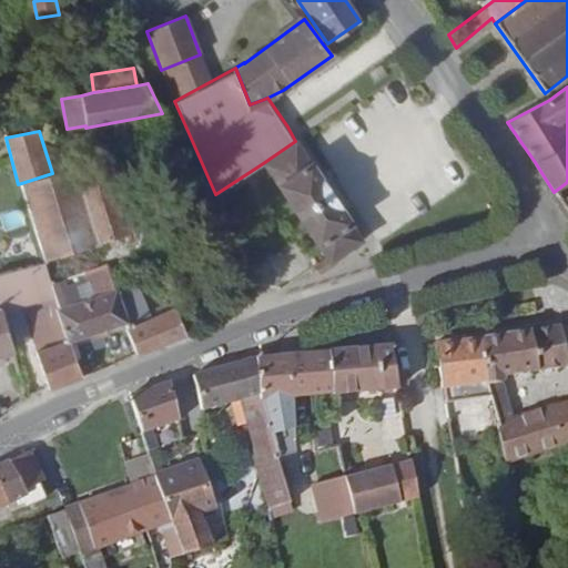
[(295,141),(263,163),(328,257),(363,235),(310,162),(295,141)]
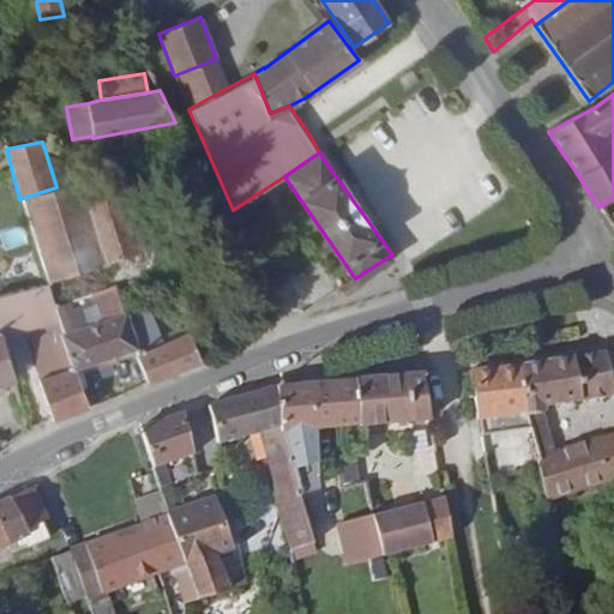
[(119,169),(78,181),(113,289),(152,277),(119,169)]
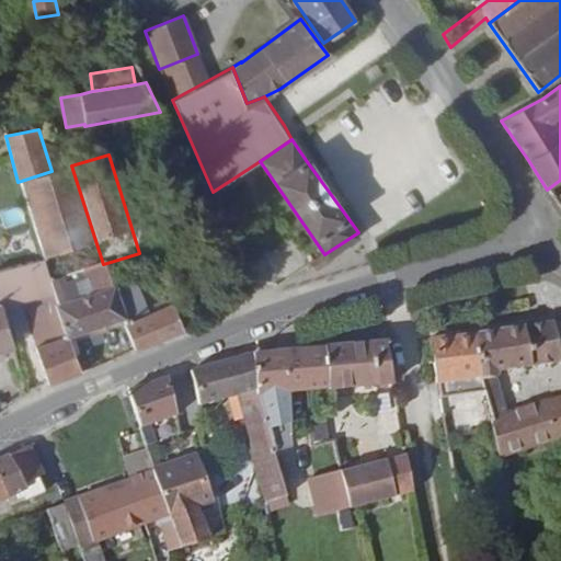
[(52,171),(18,182),(43,260),(49,282),(103,264),(71,165),(52,171)]
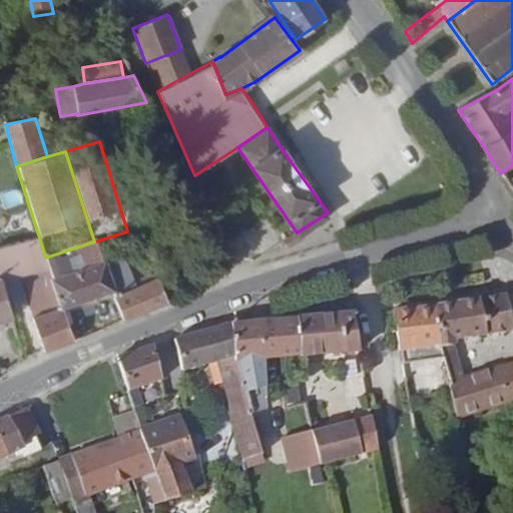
[(0,279),(1,282),(48,269),(45,258),(39,237),(0,246),(0,279)]
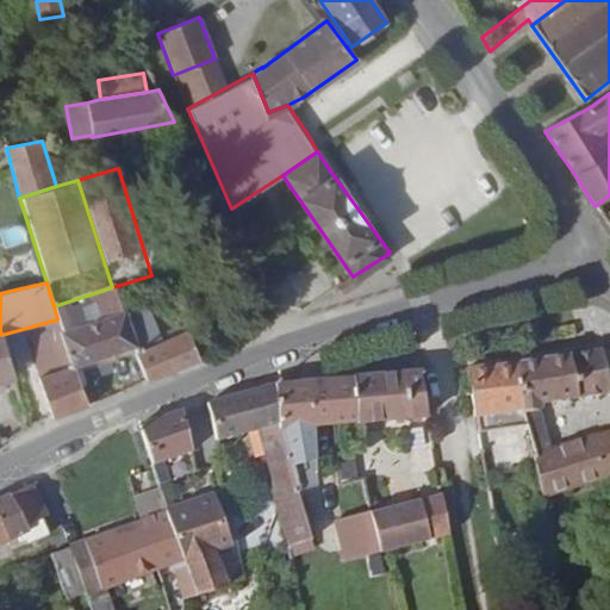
[(122,312),(62,332),(74,366),(134,347),(129,331),(122,312)]
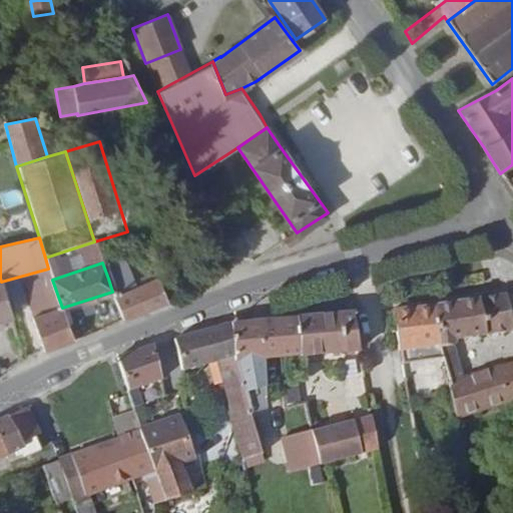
[(134,280),(130,269),(108,279),(112,292),(114,298),(138,288),(134,280)]
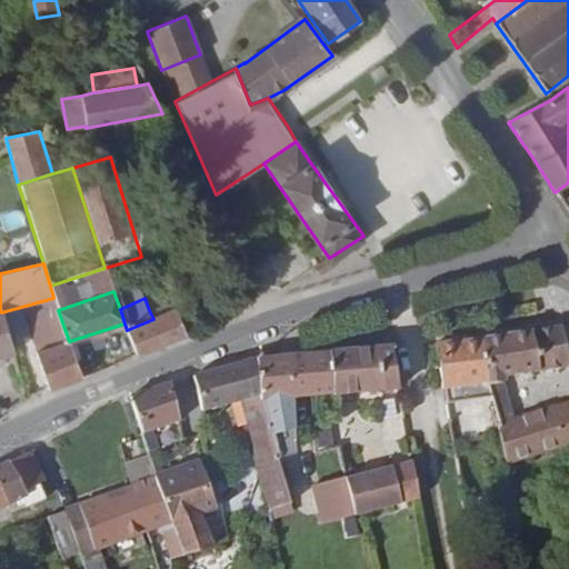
[(137,355),(186,335),(176,309),(167,302),(149,310),(153,319),(127,330),(137,355)]
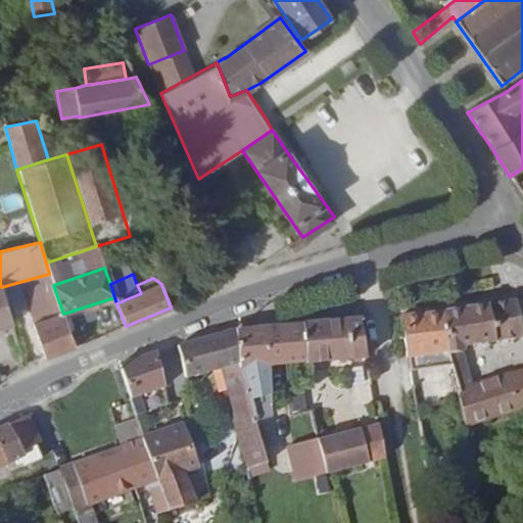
[(0,284),(0,327),(11,324),(1,287),(0,284)]
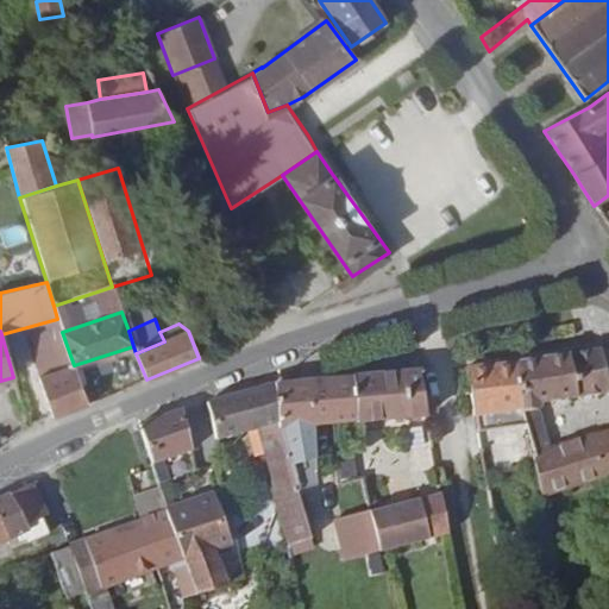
[(67,345),(32,357),(39,376),(38,376),(52,418),(88,405),(74,365),(67,345)]
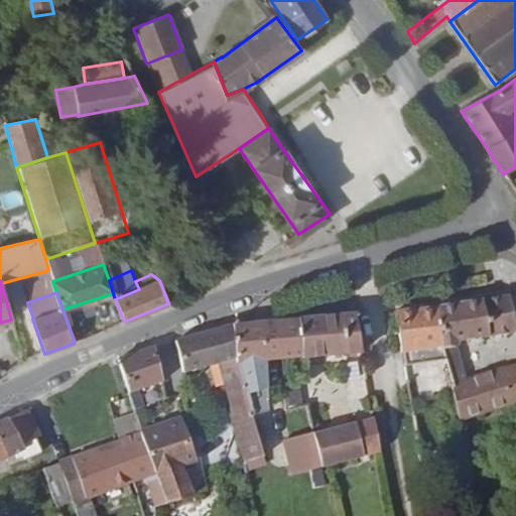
[(459,340),(515,332),(507,296),(435,306),(443,348),(446,359),(454,382),(466,378),(458,348),(459,340)]
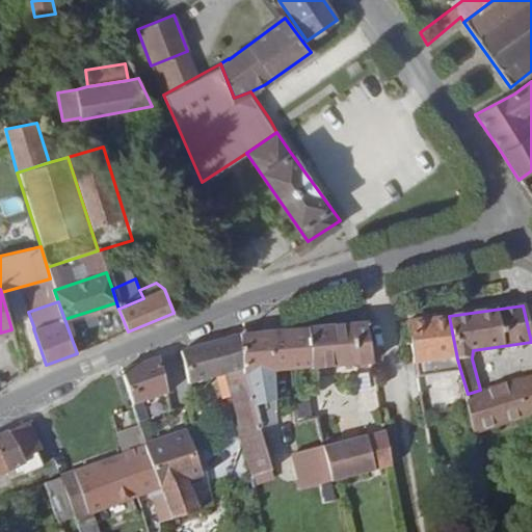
[(449,316),(407,320),(418,376),(460,370),(457,358),(449,316)]
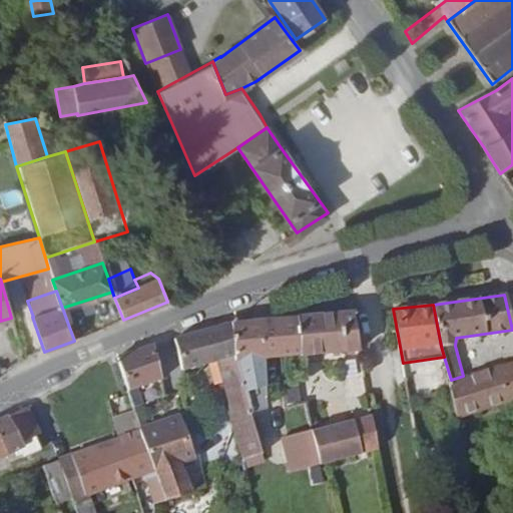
[(353,312),(297,317),(301,356),(360,350),(353,312)]
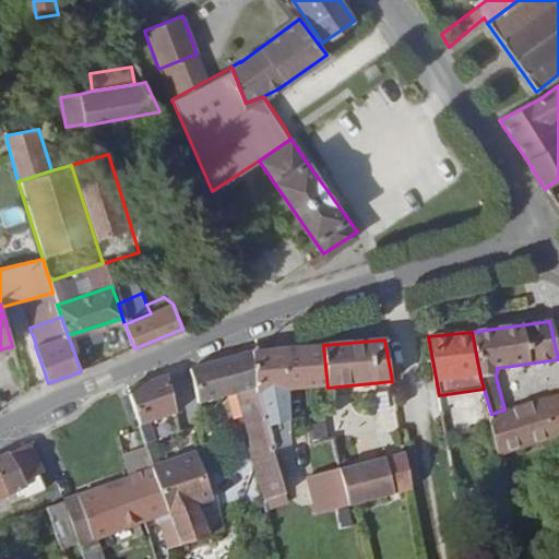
[(258,394),(307,389),(328,388),(323,345),(253,352),(256,389),(258,394)]
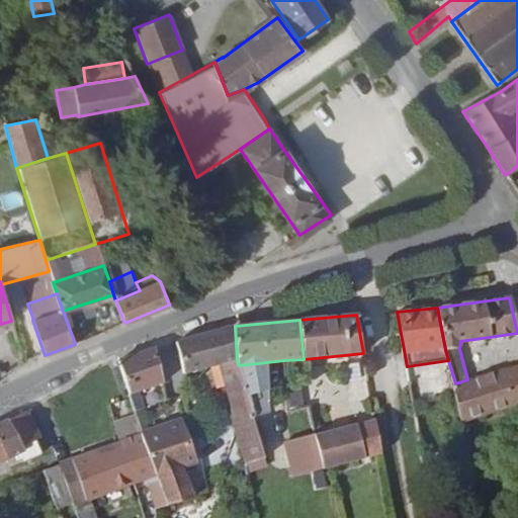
[(235,326),(177,344),(184,375),(219,365),(225,387),(244,382),(239,365),(237,360),(235,326)]
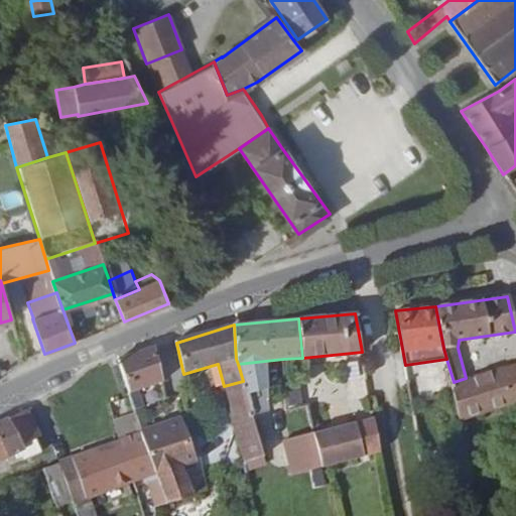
[(155,347),(118,359),(129,393),(163,381),(155,347)]
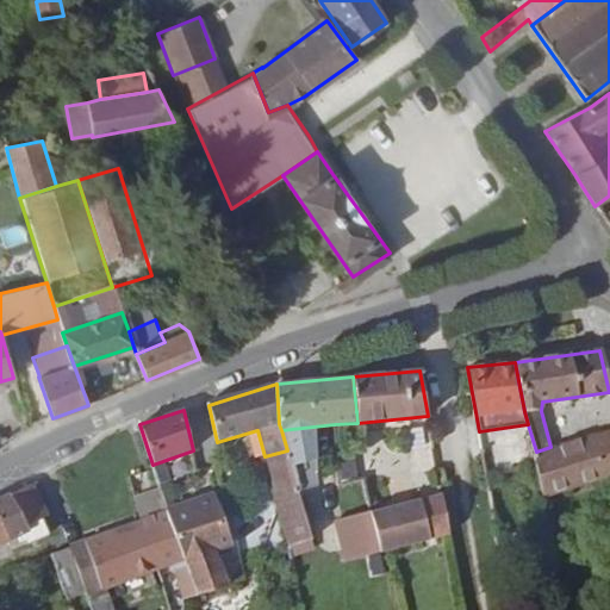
[(536,452),(530,454),(545,496),(609,474),(609,428),(551,447),(536,452)]
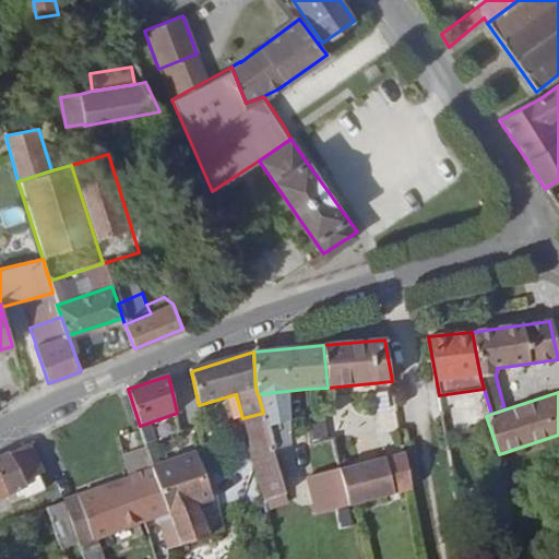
[(321,397),(307,399),(308,415),(322,413),(321,397)]
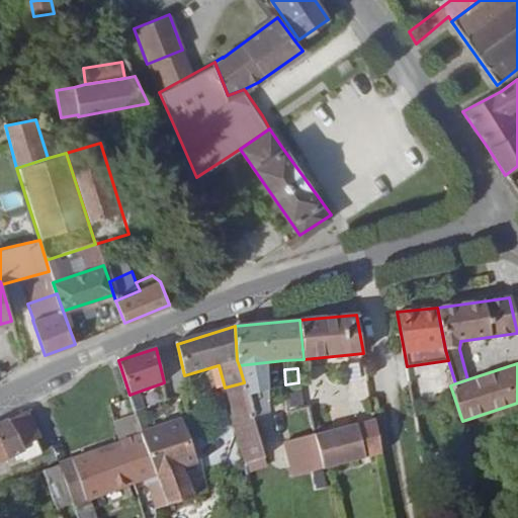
[(298,382),(285,384),(287,412),(289,411),(304,408),(300,381),(298,382)]
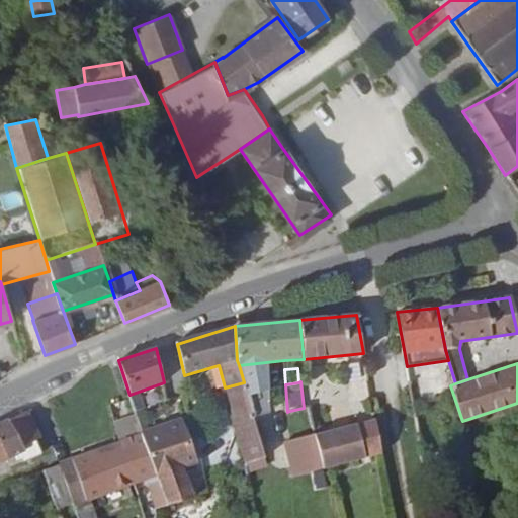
[(244,382),(225,387),(233,415),(251,410),(244,382)]
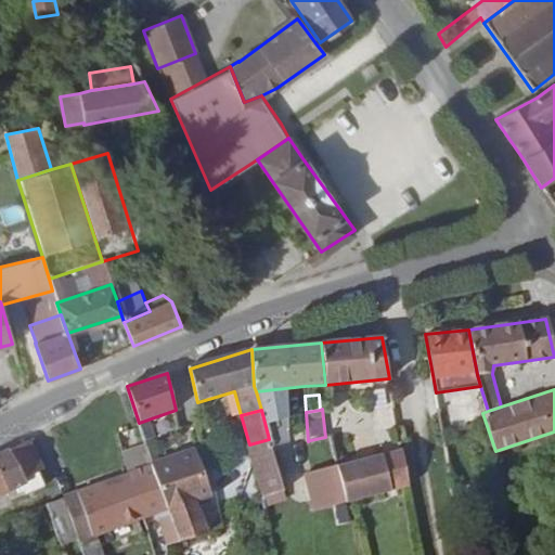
[(325,437),(310,440),(312,460),(335,454),(332,435),(325,437)]
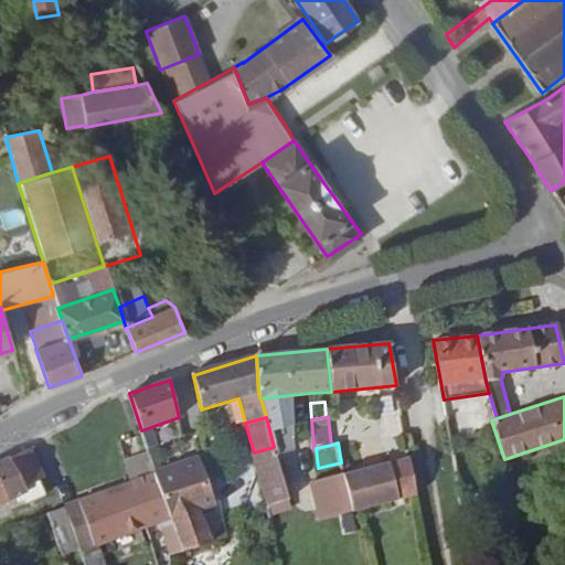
[(274,447),(254,452),(269,507),(289,502),(274,447)]
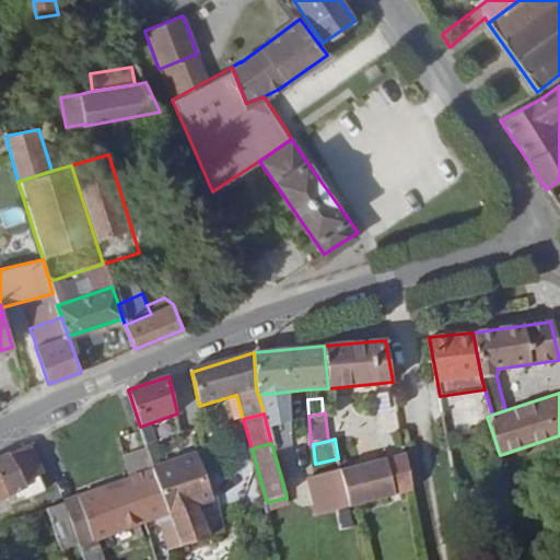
[(19,499),(26,496),(27,498),(44,491),(38,477),(46,475),(30,444),(9,453),(27,488),(16,493),(19,499)]
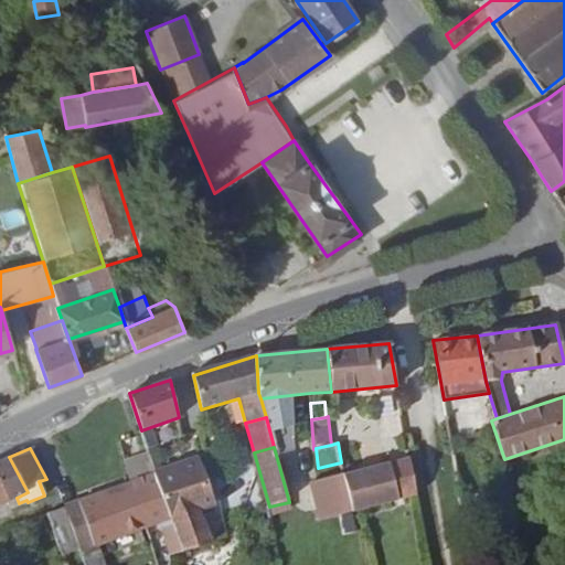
[(9,457),(0,461),(0,482),(10,502),(17,498),(28,492),(9,457)]
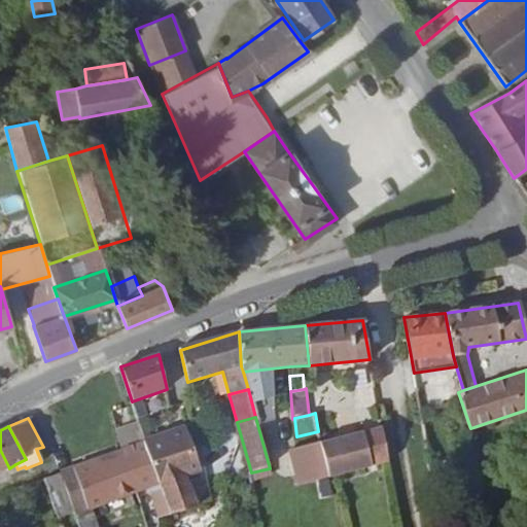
[(201,468),(185,428),(144,442),(159,483),(186,475),(201,468)]
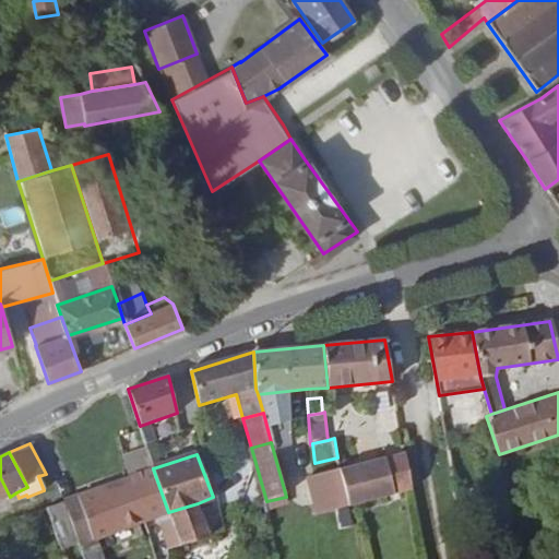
[(411,490),(404,454),(383,459),(393,496),(411,490)]
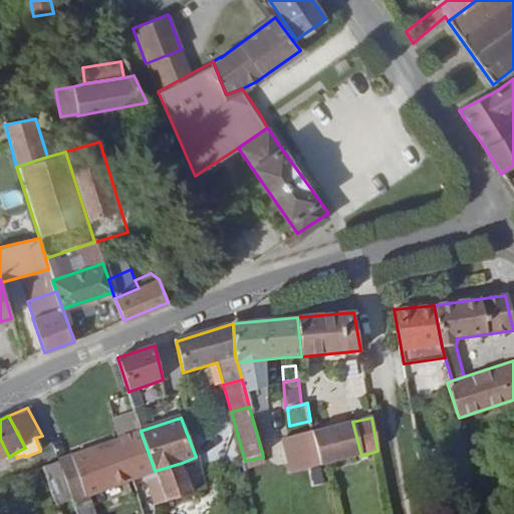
[(323,466),(361,456),(352,422),(352,421),(314,432),(323,465),(323,466)]
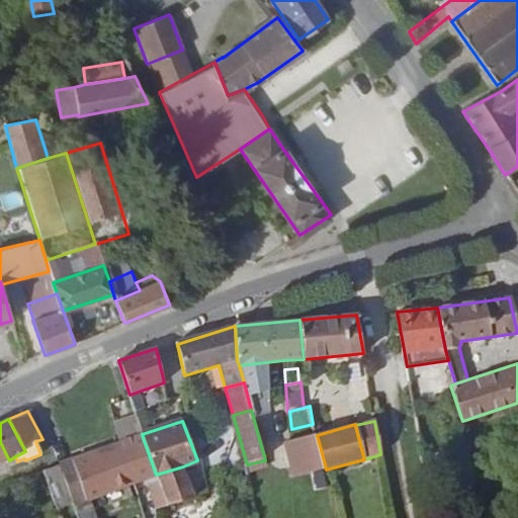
[(74,504),(78,517),(96,517),(89,500),(156,475),(142,434),(73,459),(60,465),(74,504)]
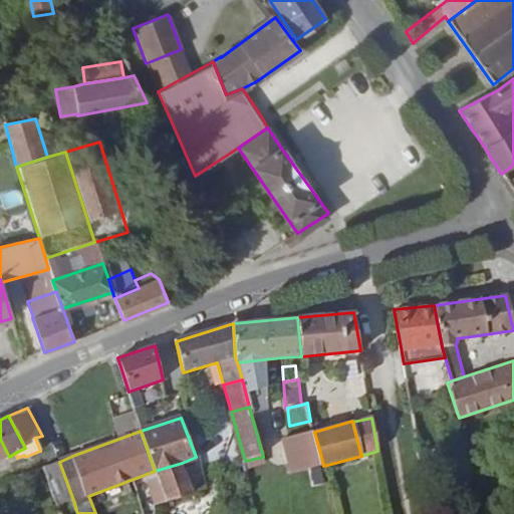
[(314,432),(284,439),(293,472),(311,467),(323,465),(314,432)]
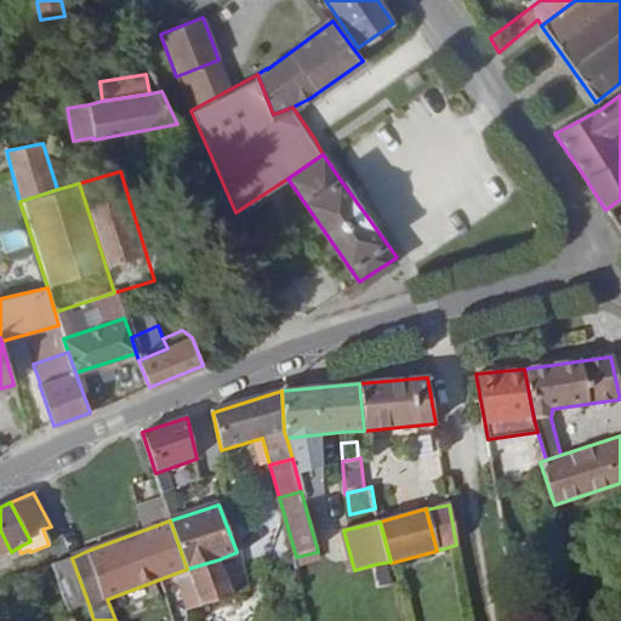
[(0,530),(0,557),(11,552),(0,530)]
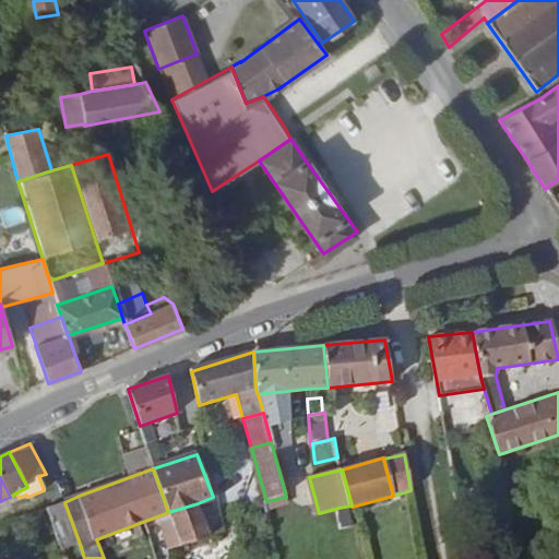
[(10,497),(0,501),(0,509),(20,500),(19,498),(16,492),(10,497)]
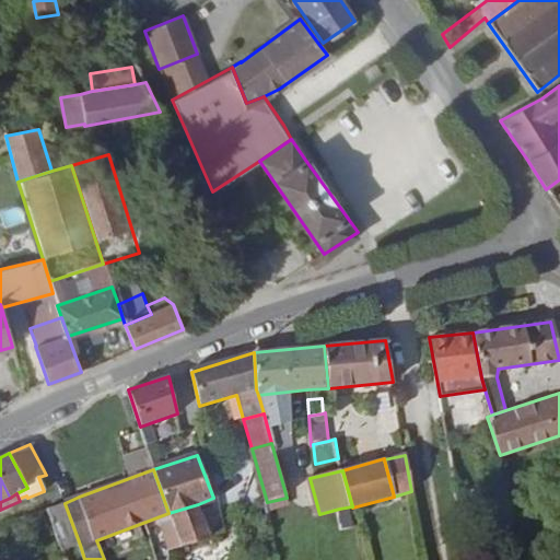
[(65,503),(48,509),(65,550),(80,545),(65,503)]
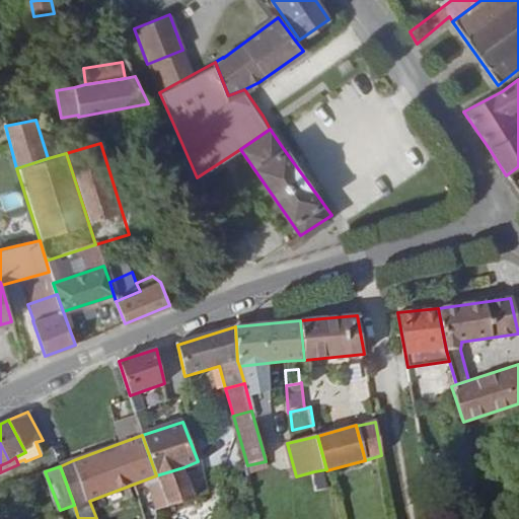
[(163,495),(153,498),(157,511),(194,499),(183,467),(156,475),(163,495)]
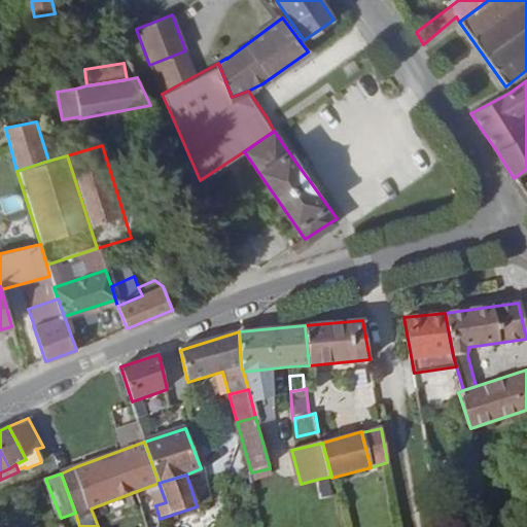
[(331,477),(319,479),(323,496),(337,494),(331,478),(331,477)]
